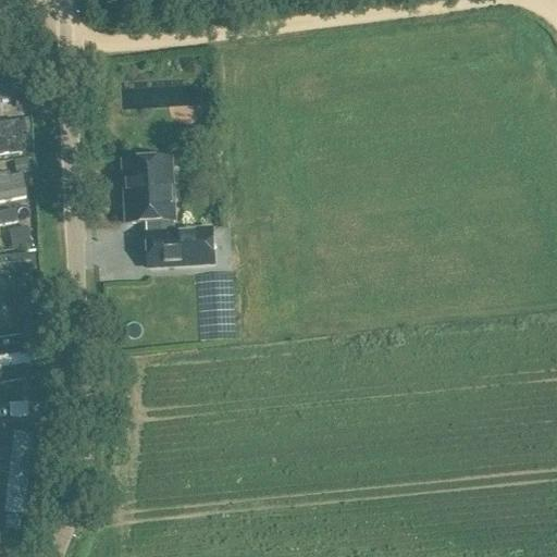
[(0,99),(15,99),(14,72),(0,72),(0,99)]
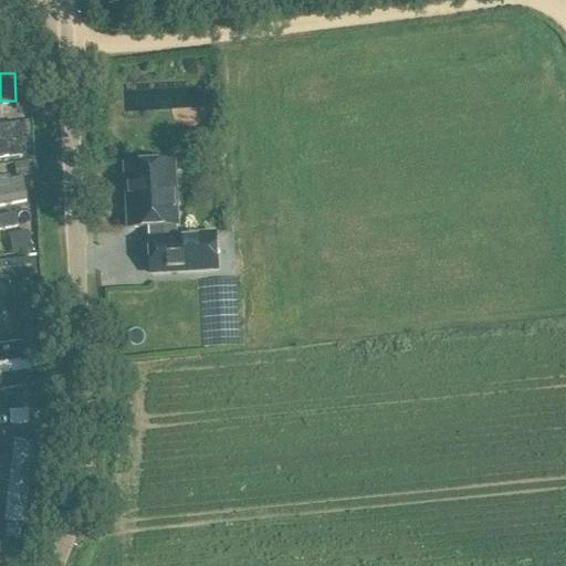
[(0,157),(24,155),(20,122),(0,124),(0,157)]
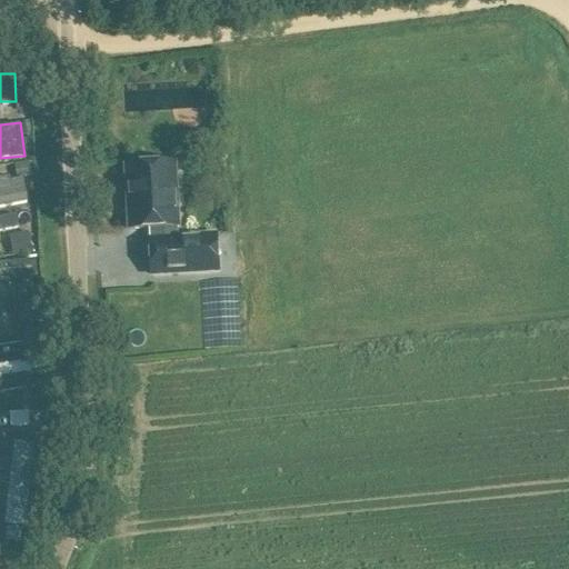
[(161,163),(128,167),(131,228),(151,227),(151,238),(152,273),(219,270),(217,235),(179,237),(178,226),(179,226),(177,189),(162,190),(161,163)]
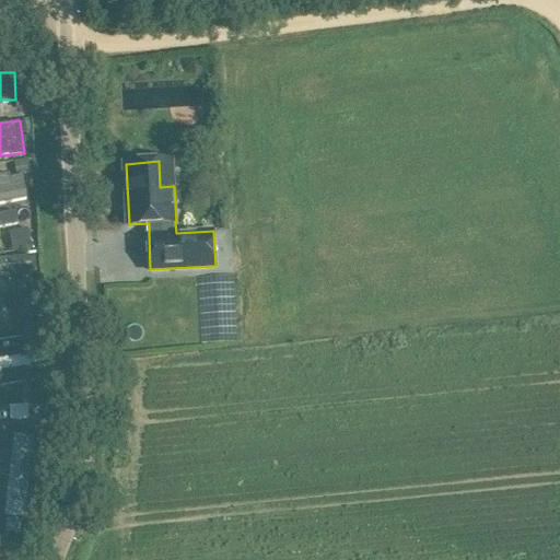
[(25,175),(0,176),(0,201),(27,200),(25,175)]
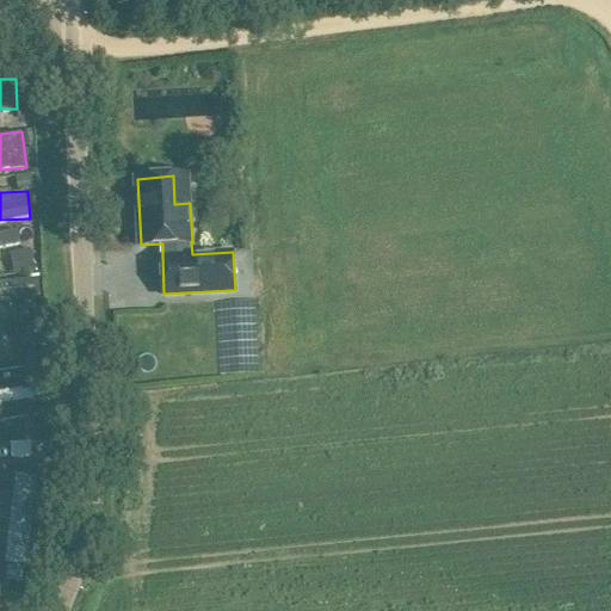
[(0,247),(18,247),(18,232),(0,232),(0,247)]
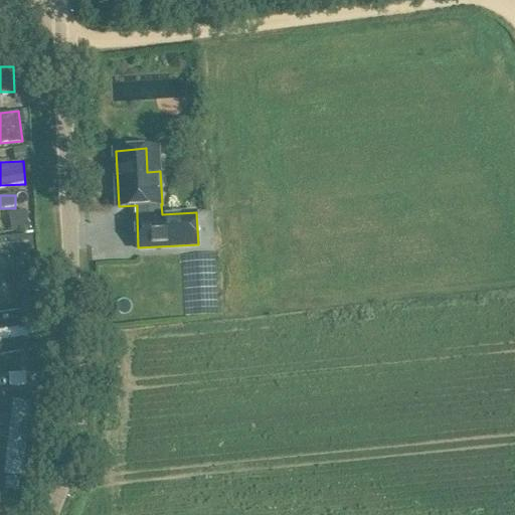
[(8,211),(12,229),(29,225),(26,207),(8,211)]
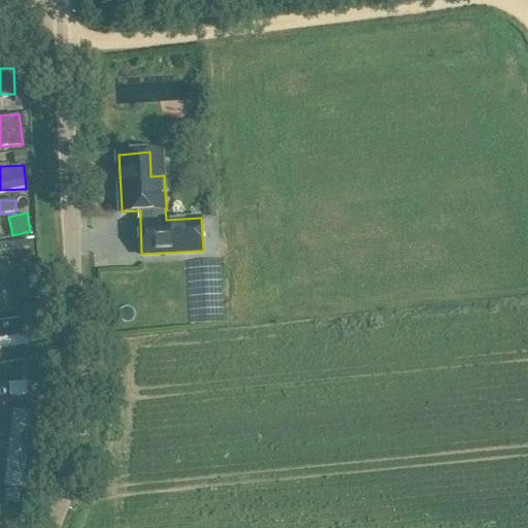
[(30,242),(0,242),(0,261),(31,260),(30,242)]
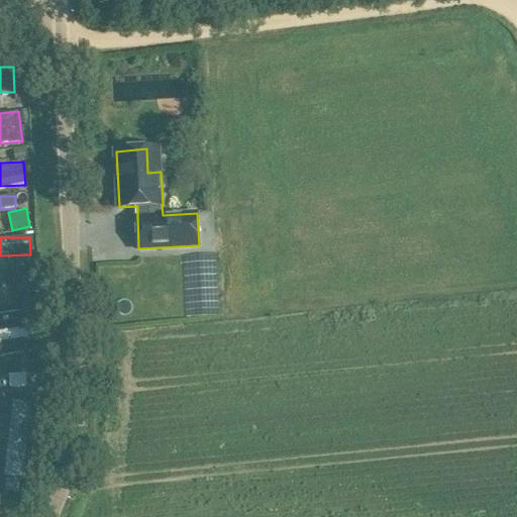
[(26,326),(0,330),(0,354),(30,350),(26,326)]
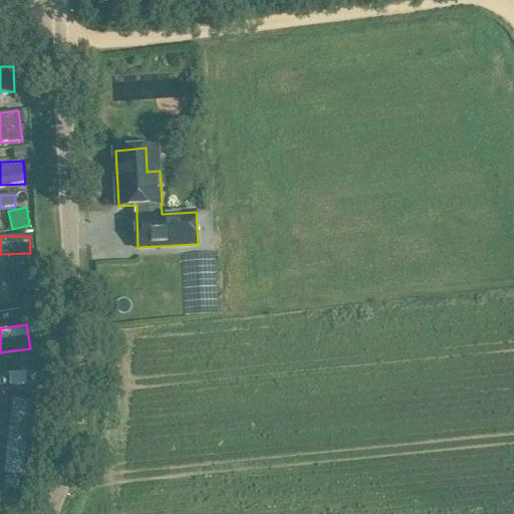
[(28,473),(30,400),(10,399),(8,472),(28,473)]
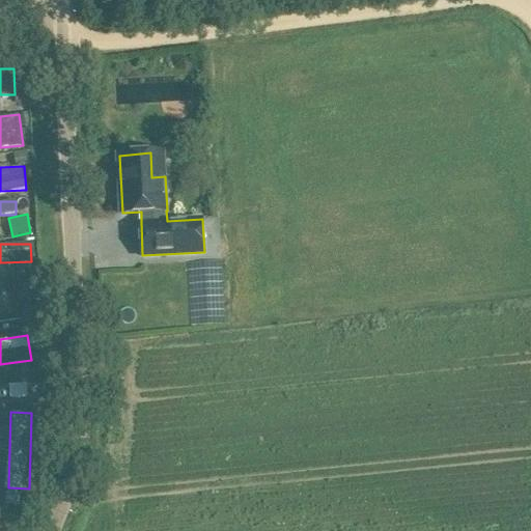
[(5,490),(5,503),(23,504),(24,491),(5,490)]
